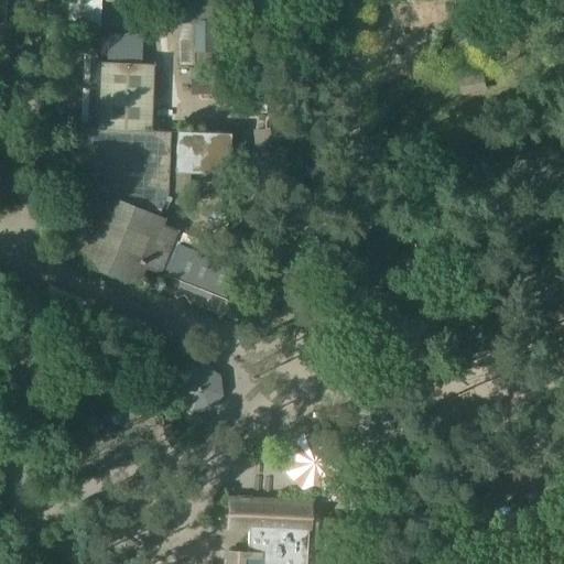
[(57,0),(57,25),(100,26),(100,0),(57,0)]
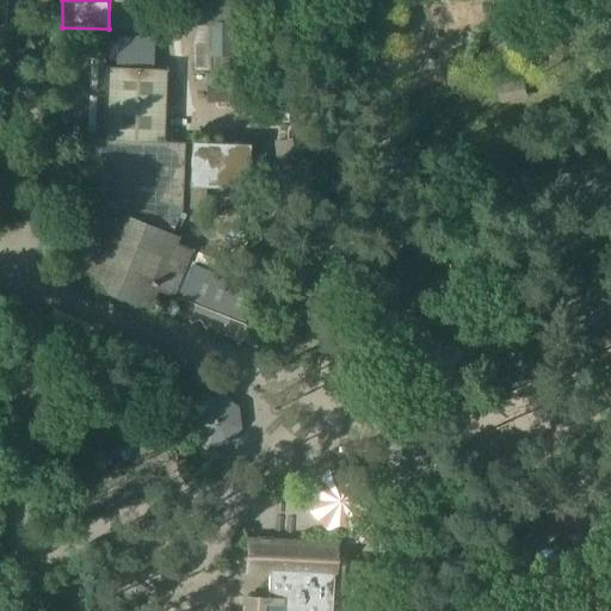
[(160,34),(161,19),(127,17),(125,32),(160,34)]
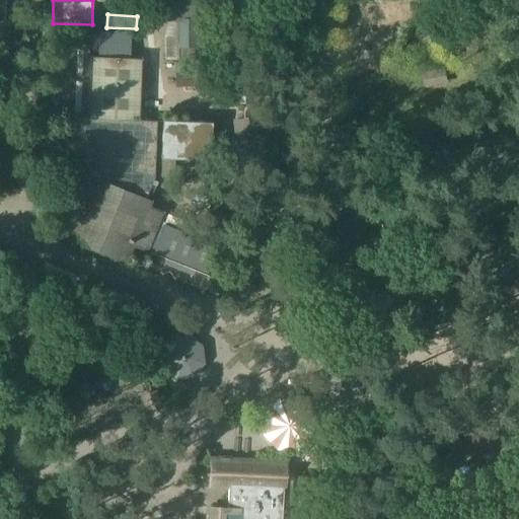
[(204,19),(177,19),(177,20),(177,47),(178,47),(178,58),(204,57),(204,46),(205,46),(204,19)]
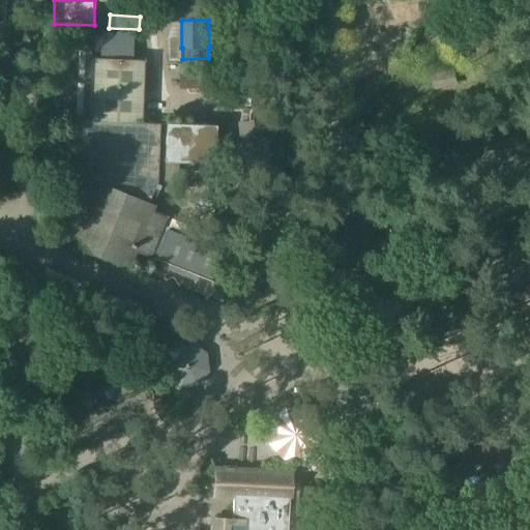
[(50,43),(47,119),(61,120),(142,123),(142,122),(144,60),(133,60),(134,33),(109,32),(101,31),(100,58),(90,58),(90,46),(74,45),(50,43)]
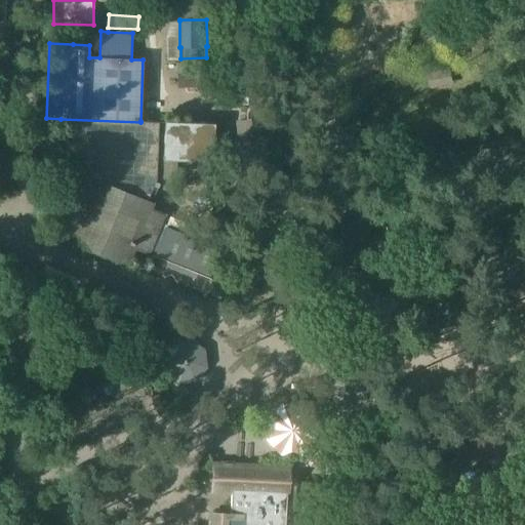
[(221,38),(221,53),(234,54),(235,38),(221,38)]
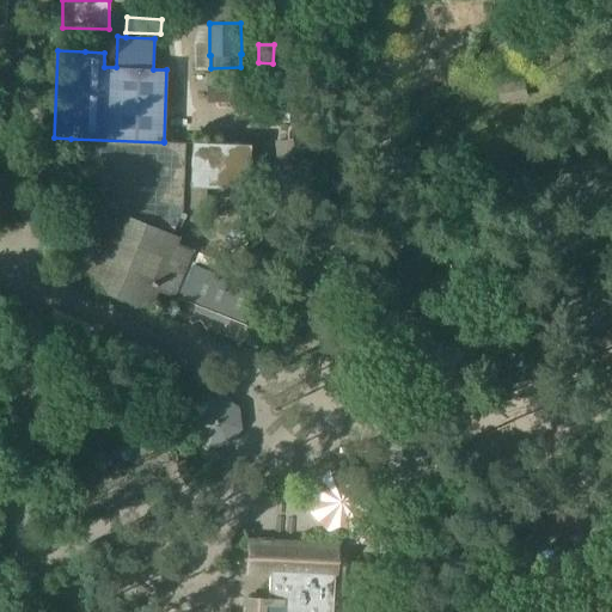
[(287,142),(275,142),(280,190),(295,189),(298,189),(300,190),(303,191),(304,193),(306,194),(307,195),(310,195),(311,196),(312,196),(314,196),(316,196),(318,197),(319,199),(320,199),(330,199),(326,169),(317,160),(317,154),(325,146),(323,112),(304,115),(301,115),(299,116),(297,117),(295,118),(293,121),(292,122),(291,124),(289,127),(288,130),(287,133),(287,136),(287,139),(287,142)]
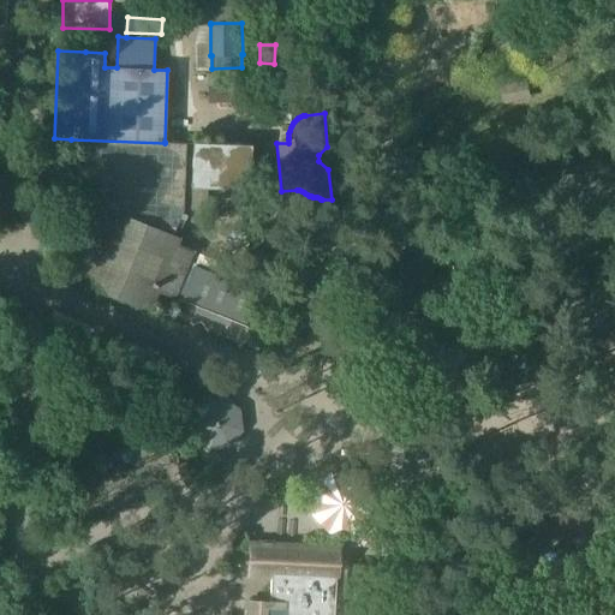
[(71,139),(65,273),(72,275),(76,281),(82,279),(88,282),(145,305),(154,286),(159,288),(160,288),(169,292),(168,296),(179,300),(179,299),(248,327),(249,324),(244,323),(257,292),(201,269),(183,262),(186,254),(174,249),(168,246),(184,208),(183,208),(186,143),(165,142),(165,143),(71,139)]
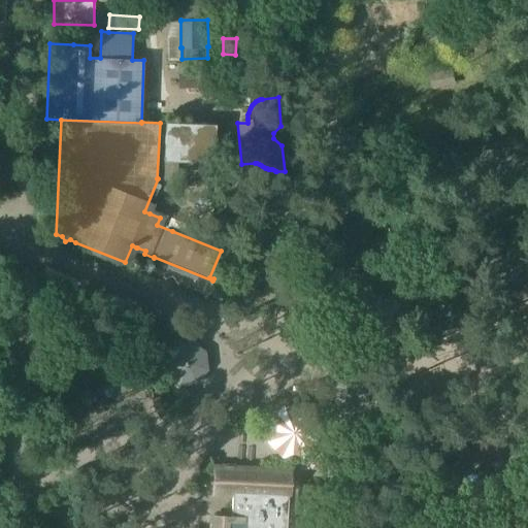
[(165,135),(164,160),(213,162),(215,125),(191,124),(190,136),(165,135)]
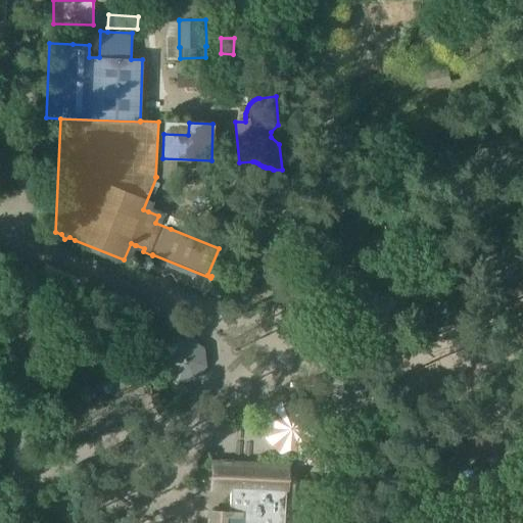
[(522,152),(522,136),(439,149),(441,165),(522,152)]
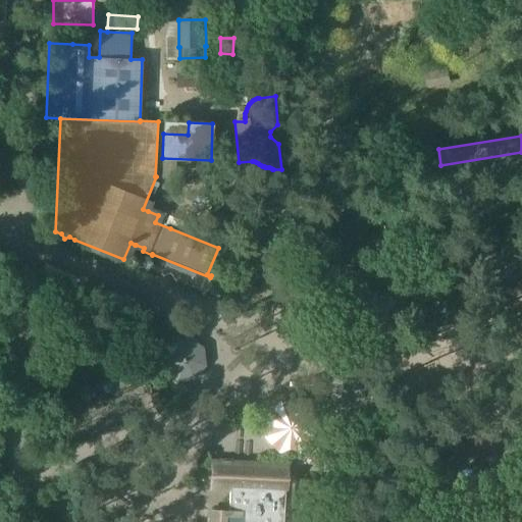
[(175,161),(162,160),(161,189),(174,190),(175,161)]
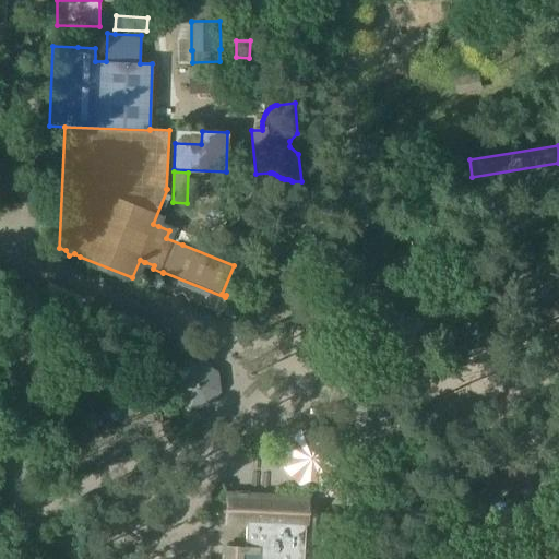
[(173,359),(161,361),(167,415),(178,414),(191,412),(190,406),(207,404),(218,390),(216,372),(202,361),(186,365),(185,358),(177,359),(173,359)]
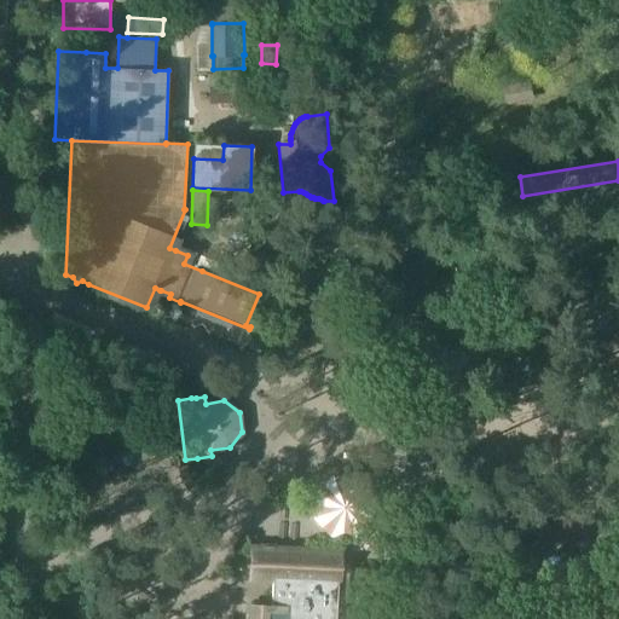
[(177,449),(168,432),(111,456),(117,473),(177,449)]
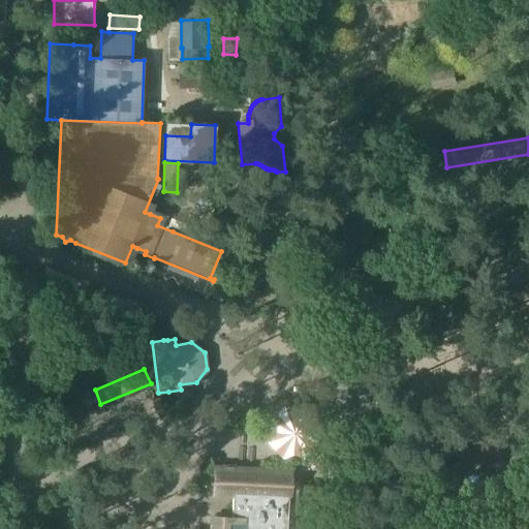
[(293,434),(308,449),(329,450),(344,436),(345,416),(330,399),(309,399),(294,413),(294,415),(284,414),(284,432),(293,433),(293,434)]
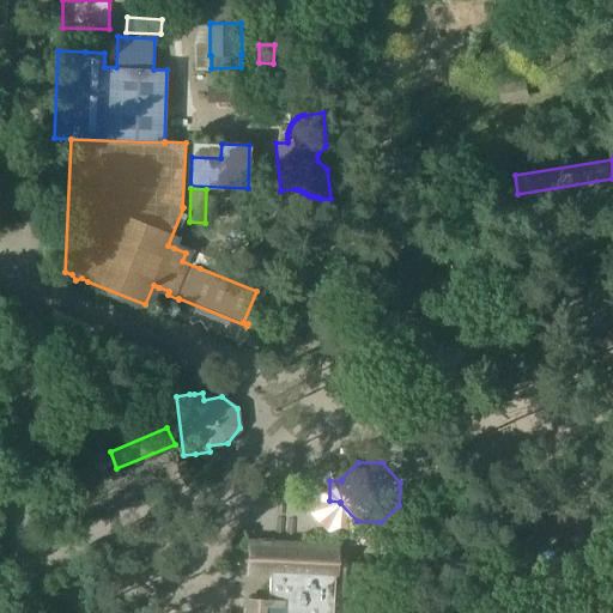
[(250,542),(248,572),(281,575),(280,602),(295,604),(293,612),(332,612),(337,547),(250,542)]
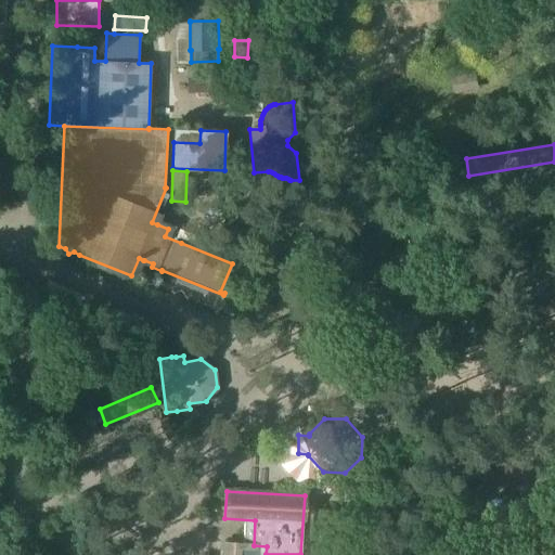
[(404,499),(387,497),(386,510),(403,512),(404,499)]
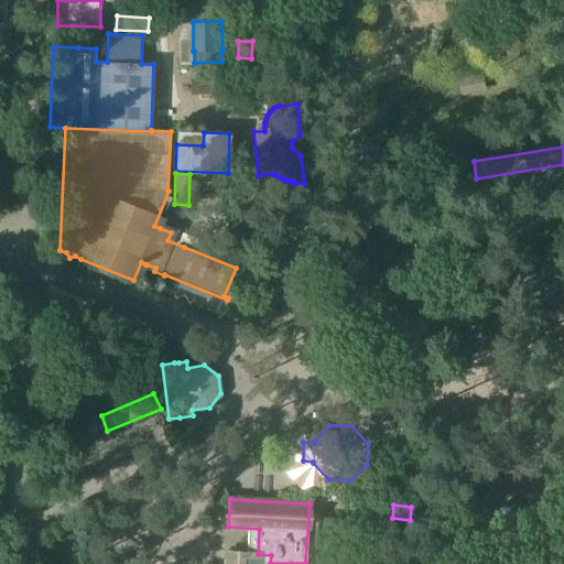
[(72,545),(63,552),(72,563),(79,563),(84,561),(72,545)]
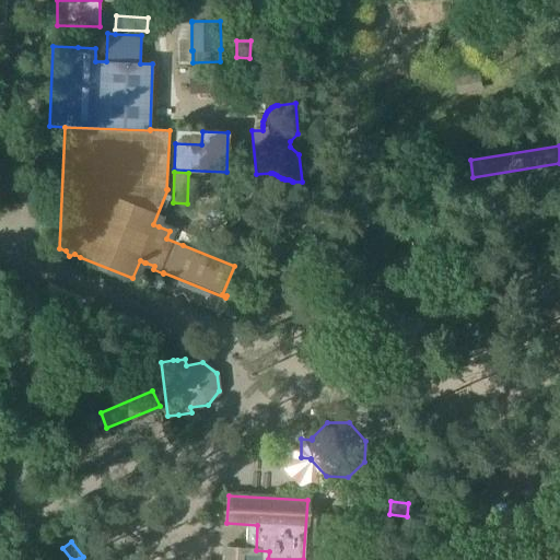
[(225,549),(224,559),(268,559),(269,551),(256,550),(225,549)]
